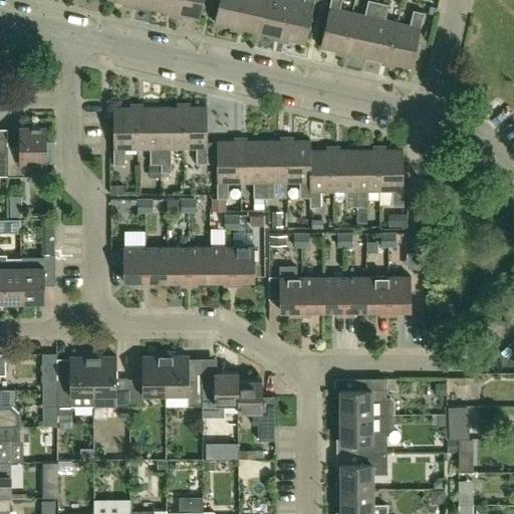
[(131,0),(131,3),(153,8),(155,0),(131,0)]
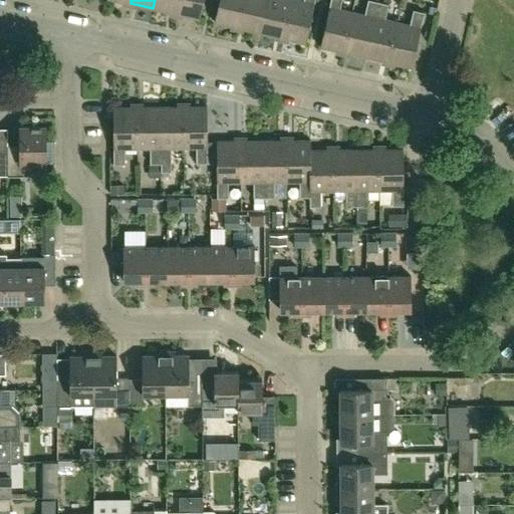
[(155,0),(153,8),(176,13),(178,0),(155,0)]
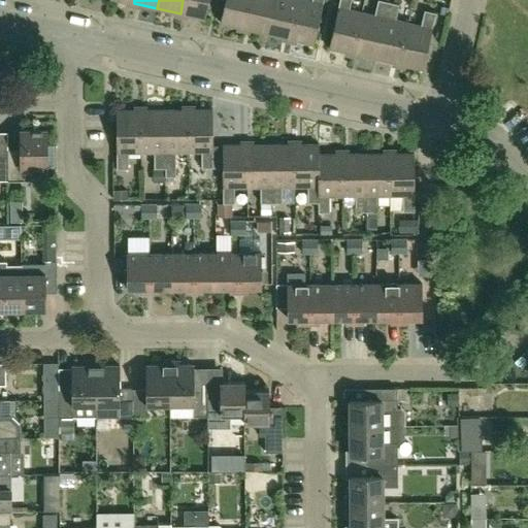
[(183,0),(180,13),(204,19),(207,0),(183,0)]
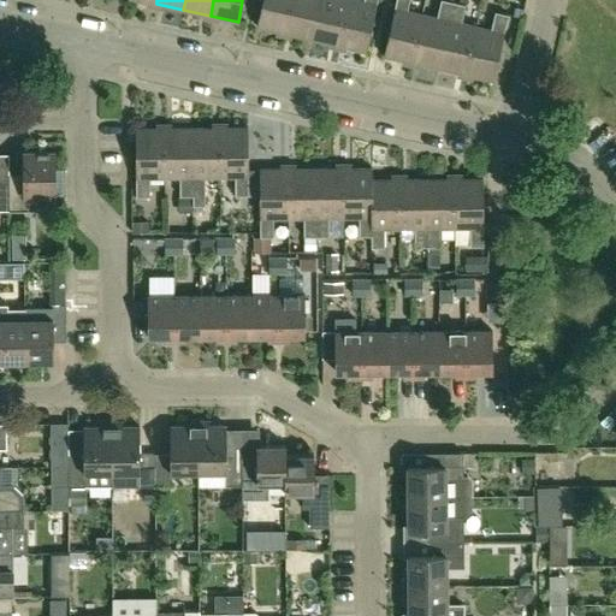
[(261,0),(255,27),(283,33),(290,0),(261,0)]
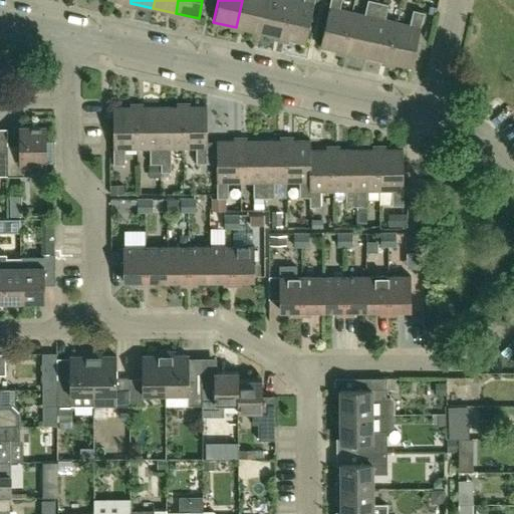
[(242,0),(236,27),(259,32),(266,0),(242,0)]
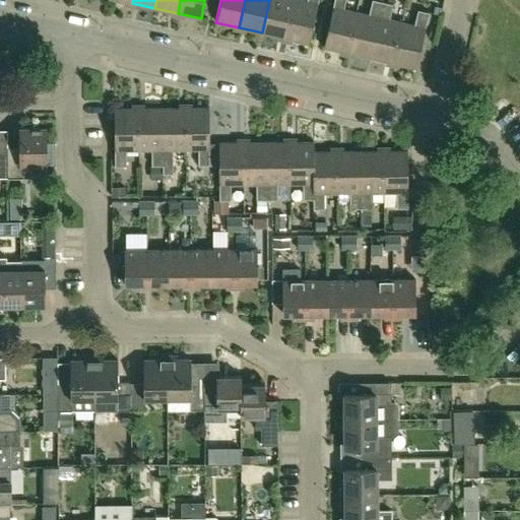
[(269,0),(262,33),(284,38),(293,0),(269,0)]
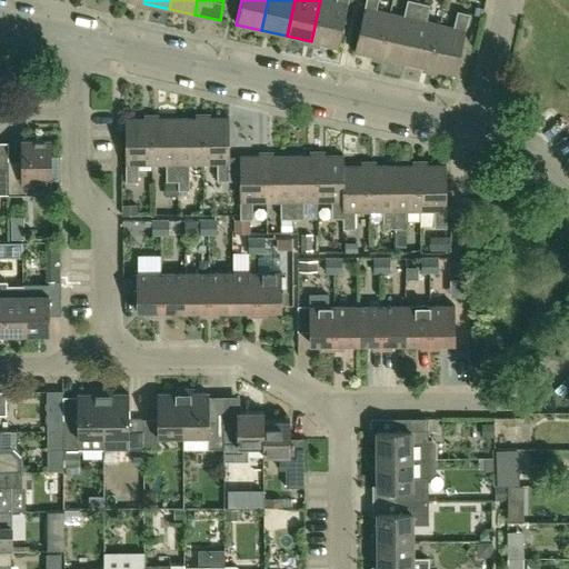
[(335,0),(320,0),(311,41),(337,47),(348,0),(335,0),(336,0),(335,0)]
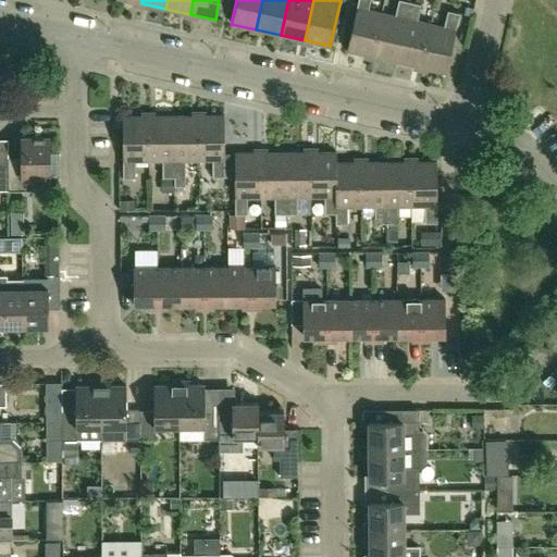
[(371,56),(381,12),(368,9),(369,0),(357,0),(346,50),(371,56)]
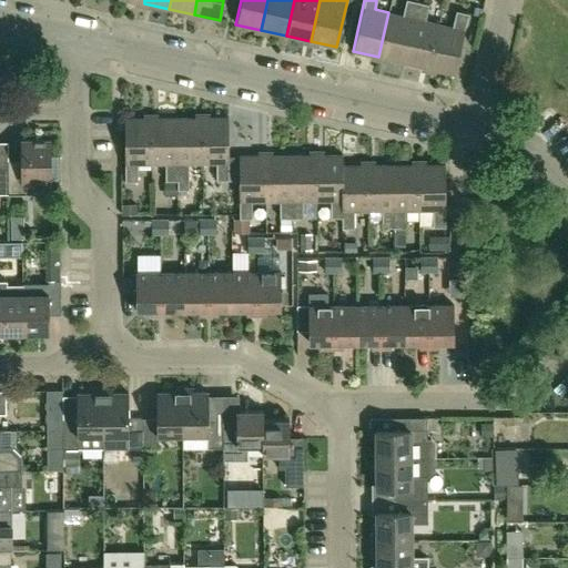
[(388,12),(378,57),(403,62),(417,1),(412,0),(405,0),(402,16),(388,12)]
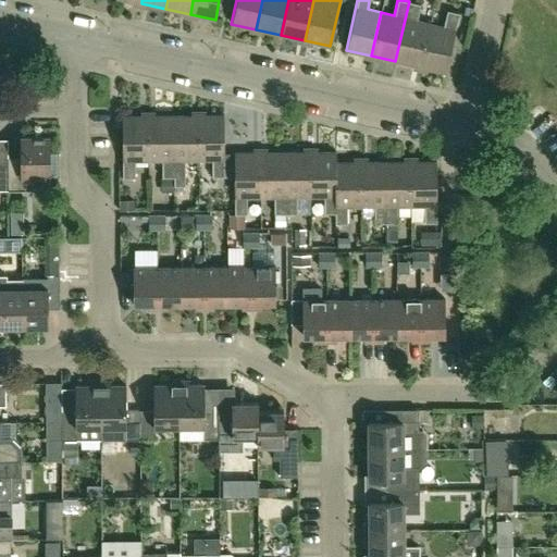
[(395,61),(420,66),(430,23),(417,21),(420,3),(409,1),(395,61)]
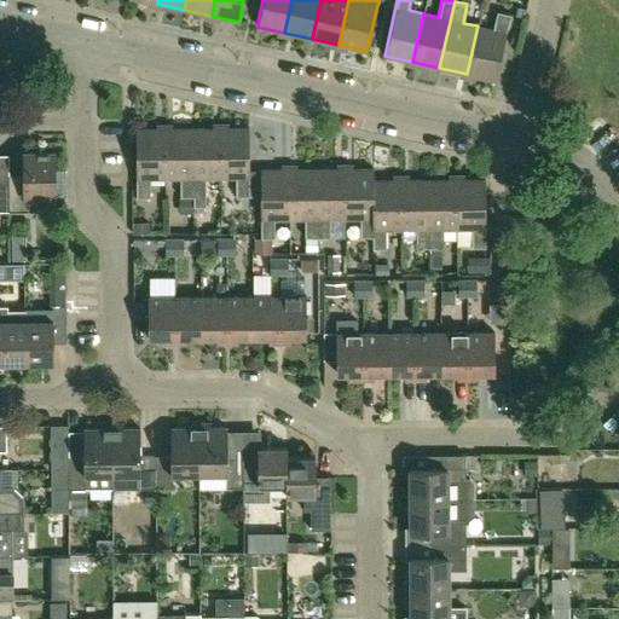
[(478,25),(467,74),(495,80),(510,13),(497,11),(492,29),(478,25)]
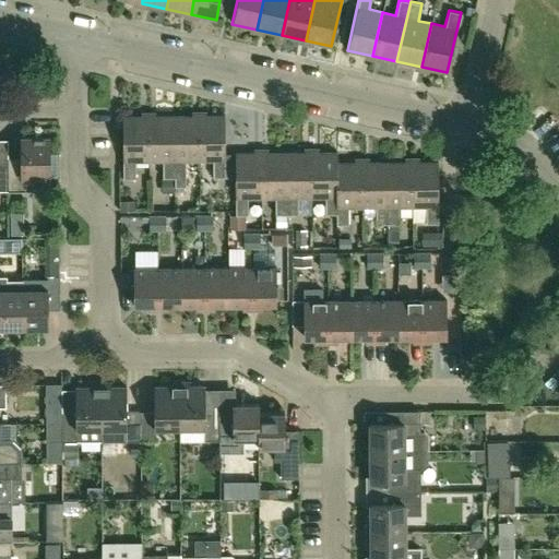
[(149,161),(149,116),(122,117),(123,178),(135,178),(135,161),(149,161)]
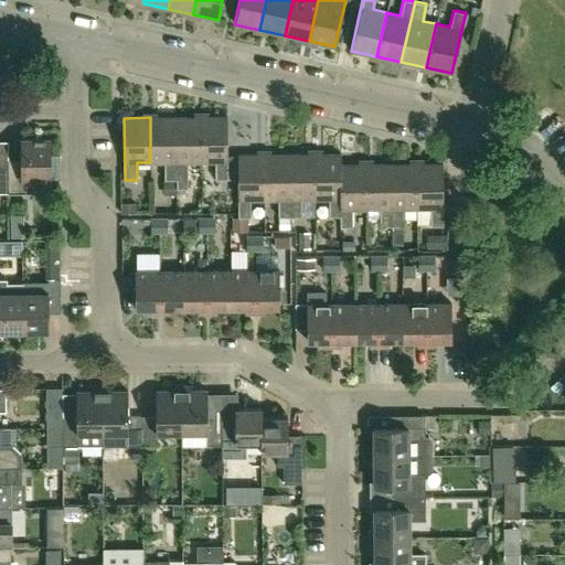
[(176,117),(150,117),(150,162),(164,162),(164,180),(177,179),(176,117)]
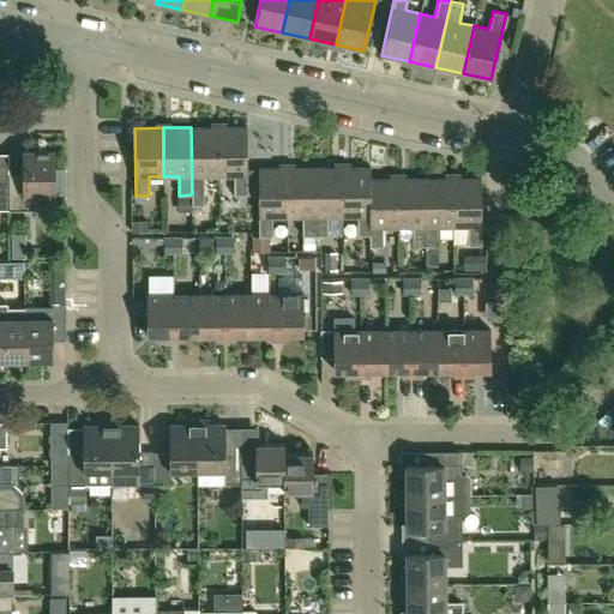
[(218,127),(191,127),(192,194),(204,194),(204,176),(218,175),(218,127)]
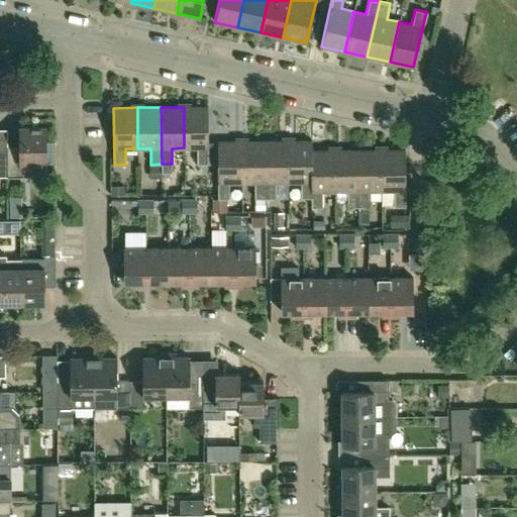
[(184,107),(184,147),(197,147),(197,164),(208,164),(208,148),(208,107),(184,107)]
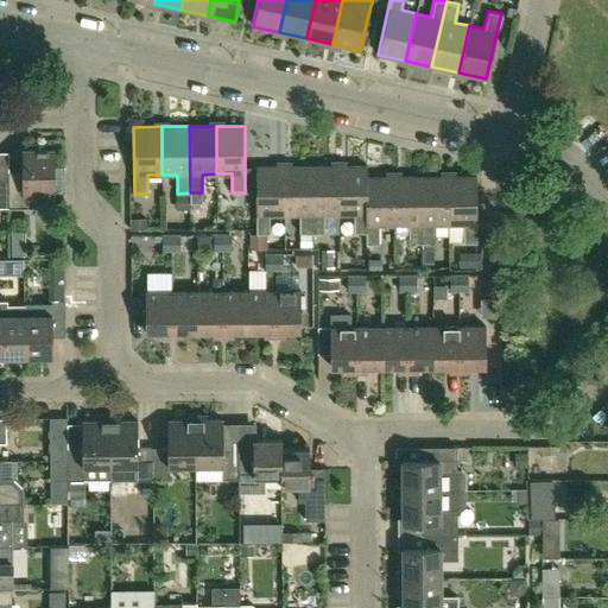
[(63,164),(54,164),(54,150),(24,150),(24,171),(10,171),(10,208),(35,208),(35,194),(63,192),(63,164)]
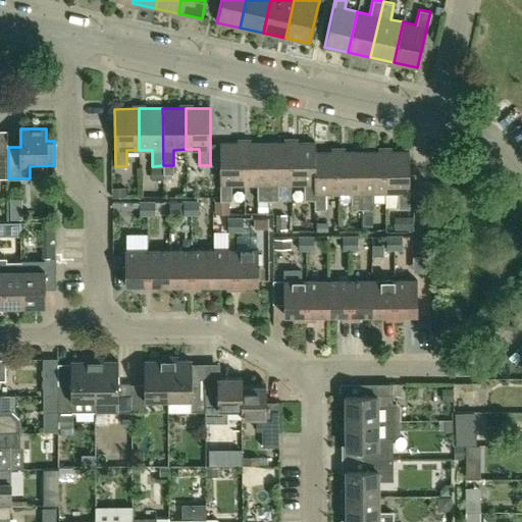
[(291,143),(291,184),(304,184),(304,200),(314,200),(315,200),(314,152),(315,152),(315,142),(291,143)]
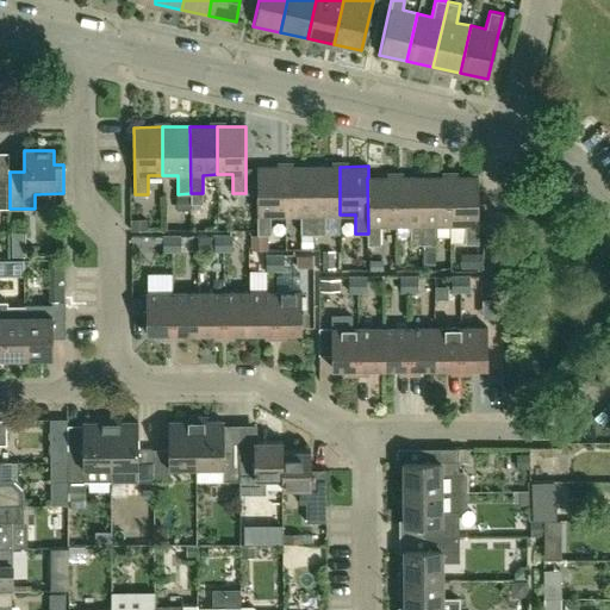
[(271,216),(285,216),(285,167),(256,167),(256,175),(257,193),(257,234),(257,235),(261,235),(271,235),(271,216)]
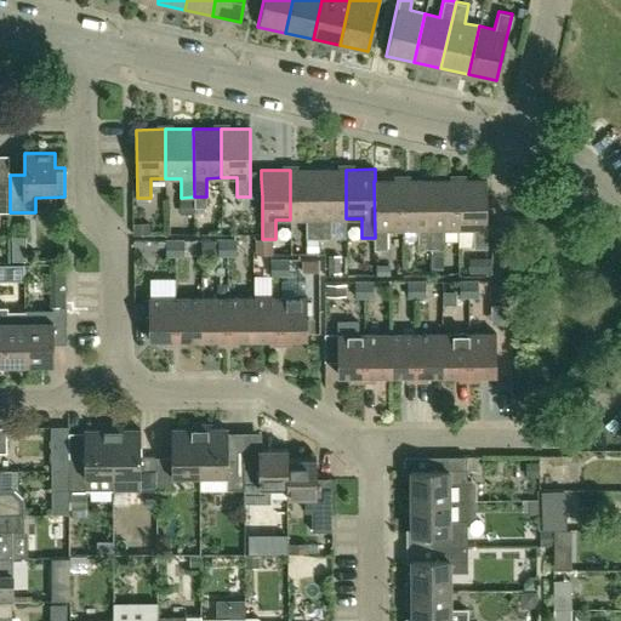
[(290,170),(290,220),(306,220),(306,238),(319,238),(318,170),(290,170)]
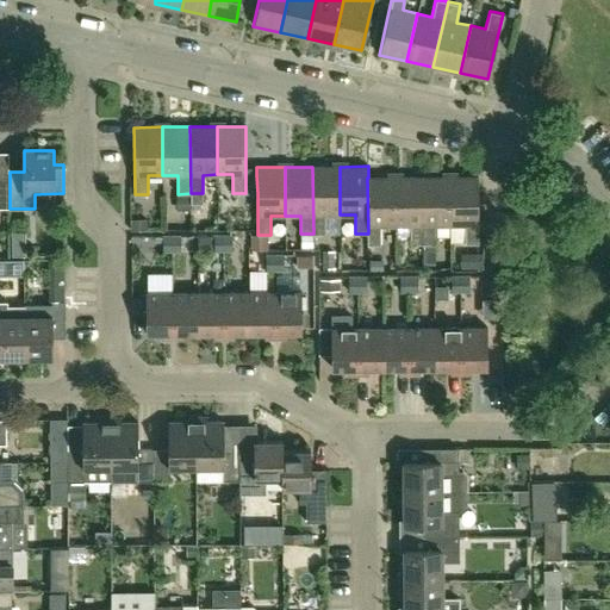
[(325,215),(340,215),(340,167),(312,167),(313,234),(325,234),(325,215)]
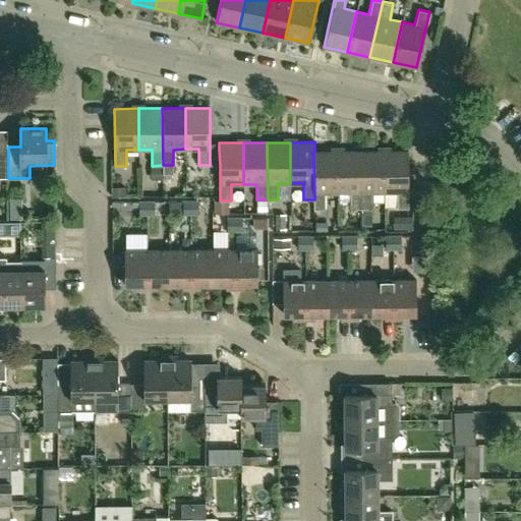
[(210,150),(210,165),(220,165),(219,150),(210,150)]
